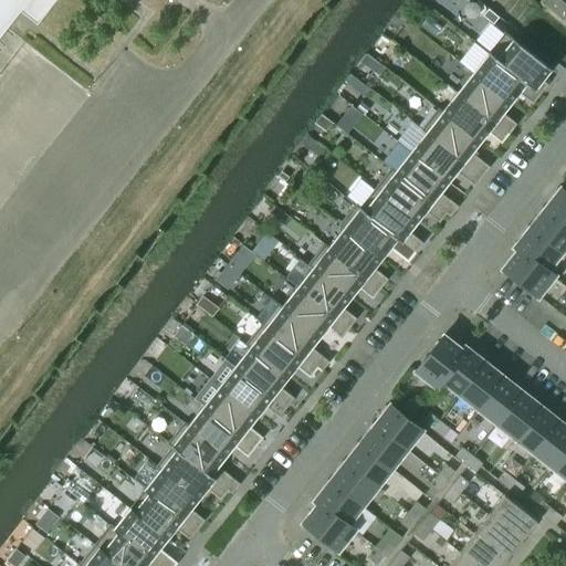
[(52,0),(0,0),(0,24),(17,3),(37,20),(52,0)]
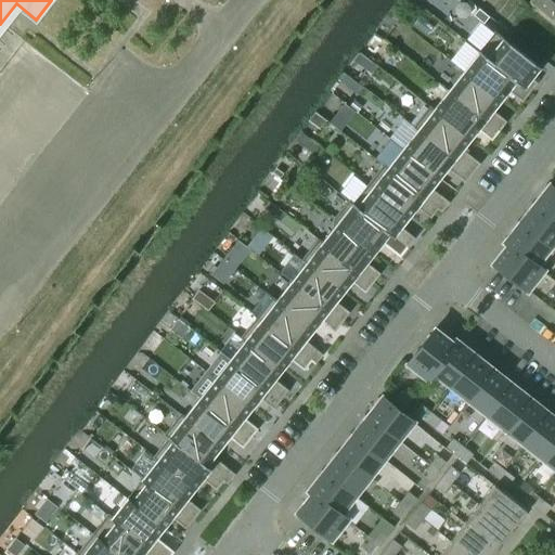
[(554,5),(546,0),(531,0),(530,2),(537,7),(552,18),(554,14),(554,5)]
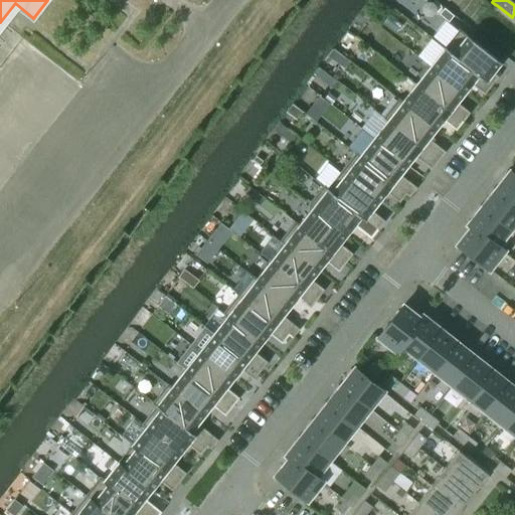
[(444,8),(439,14),(449,22),(454,16),(444,8)]
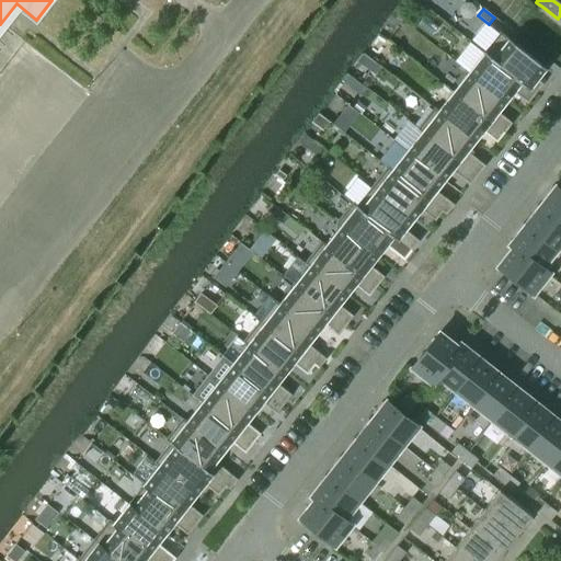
[(499,33),(484,53),(535,93),(542,83),(538,79),(545,69),(546,70),(547,69),(540,64),(540,63),(539,61),(539,63),(515,44),(516,44),(515,43),(514,43),(500,32),(499,33)]
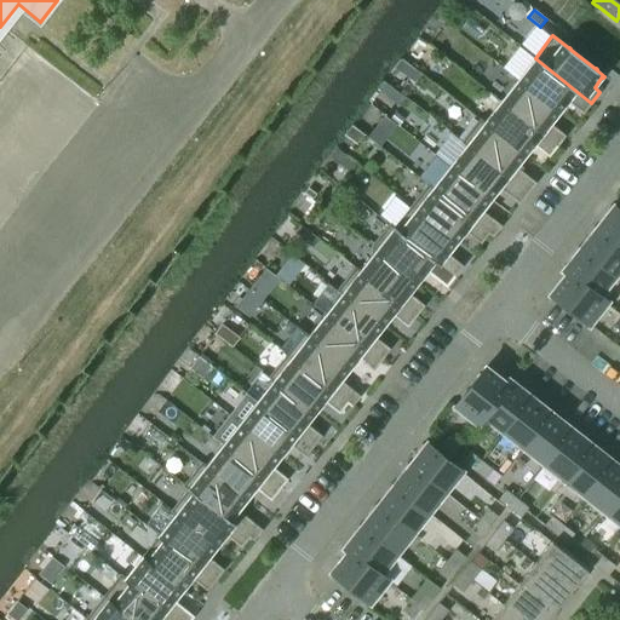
[(535,58),(517,80),(560,113),(568,102),(583,114),(591,103),(535,58)]
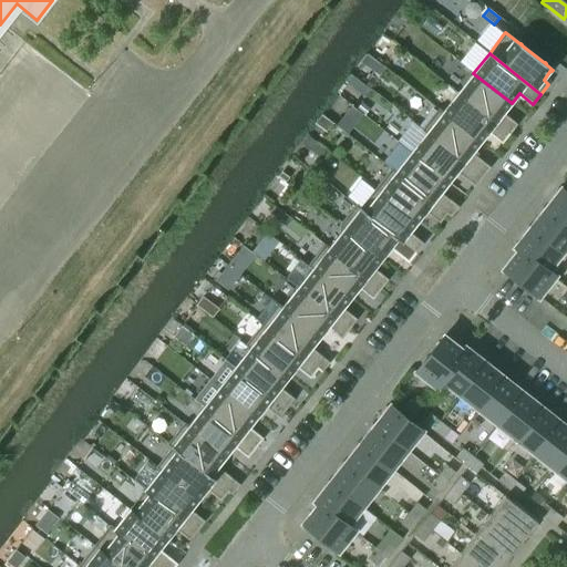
[(473,73),(457,93),(509,134),(517,124),(504,113),(512,103),(473,73)]
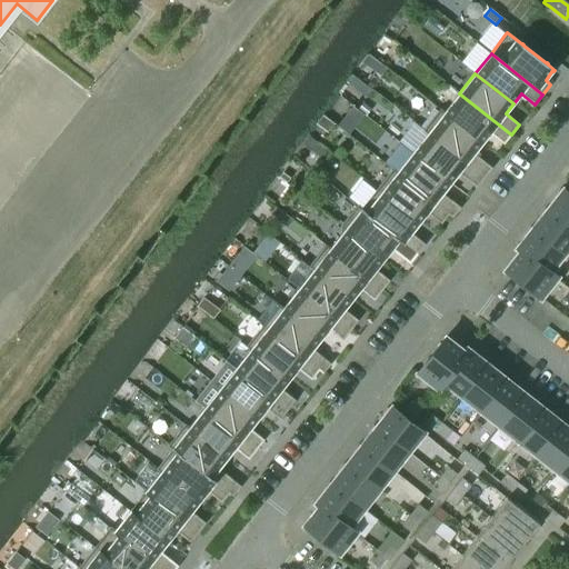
[(445,112),(443,113),(482,143),(490,133),(503,143),(511,135),(459,93),(445,112)]
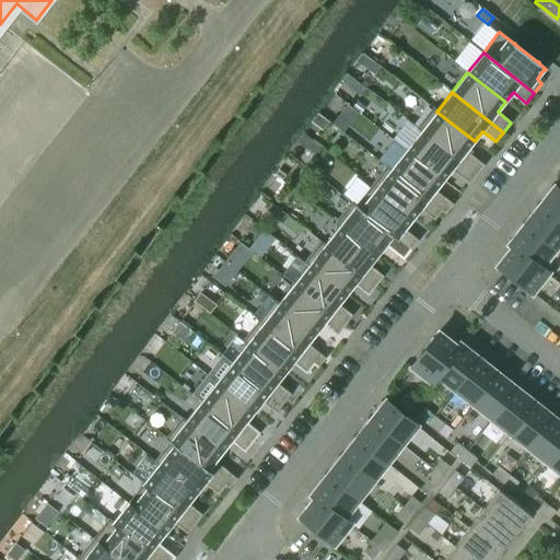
[(433,107),(417,128),(420,131),(421,131),(477,174),(485,165),(466,151),(475,141),(436,112),(438,111),(433,107)]
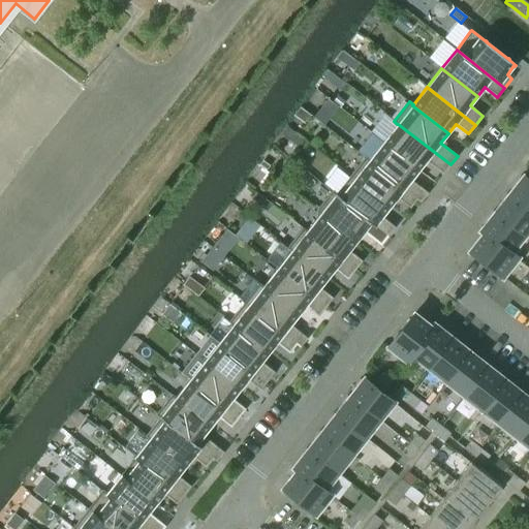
[(384,114),(370,131),(372,133),(418,169),(426,160),(443,174),(450,164),(398,124),(397,124),(394,121),(384,114)]
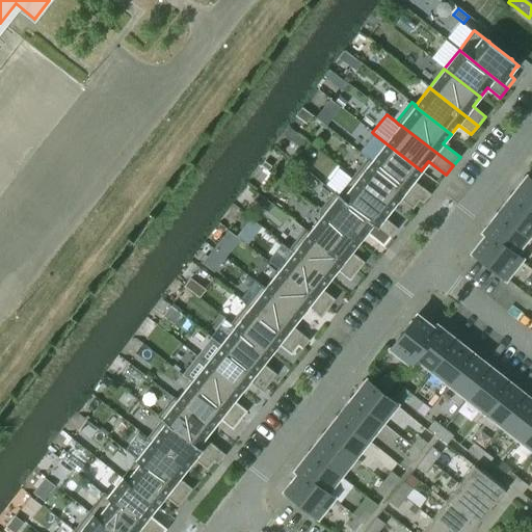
[(374,134),(360,152),(368,158),(371,161),(420,200),(419,201),(423,204),(430,193),(414,181),(421,170),(374,134)]
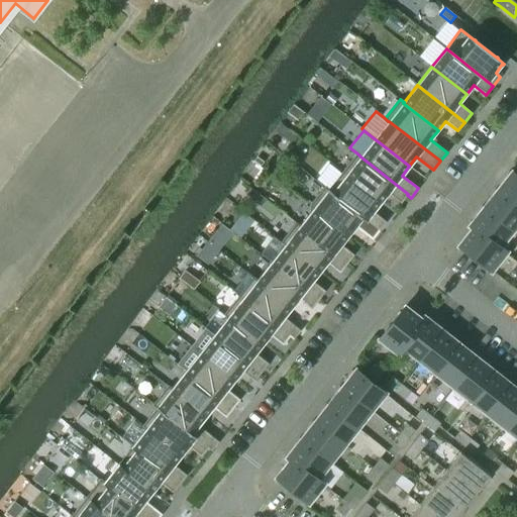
[(357,153),(342,172),(381,202),(388,193),(401,203),(407,195),(408,194),(360,157),(357,153)]
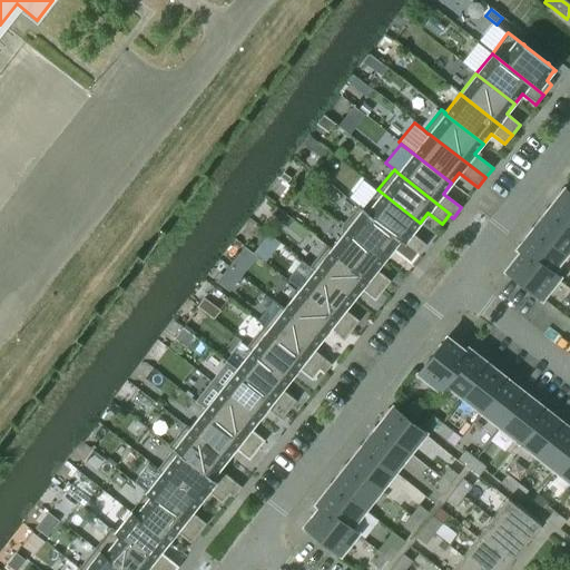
[(362,208),(362,209),(418,254),(425,244),(412,234),(420,223),(377,189),(362,208)]
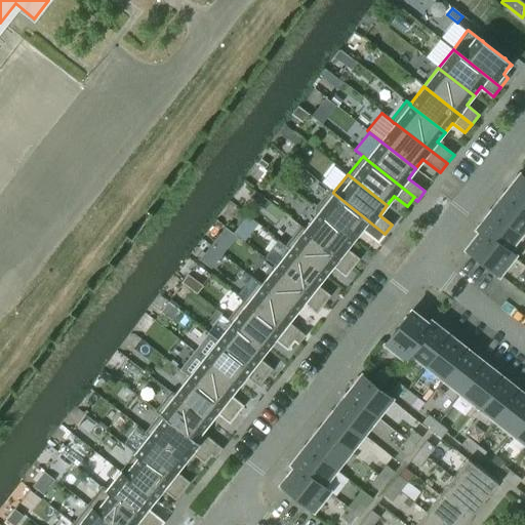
[(524,179),(519,174),(505,193),(524,208),(524,179)]
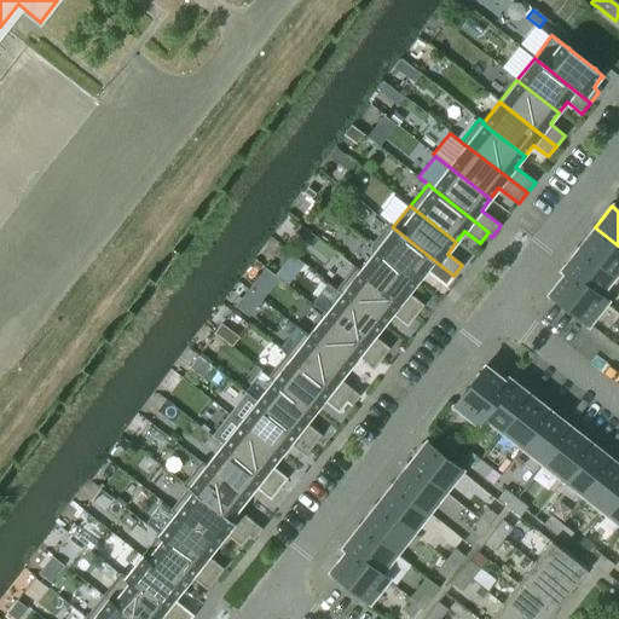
[(389,223),(370,247),(375,250),(376,249),(417,282),(426,271),(446,287),(453,276),(393,227),(393,226),(389,223)]
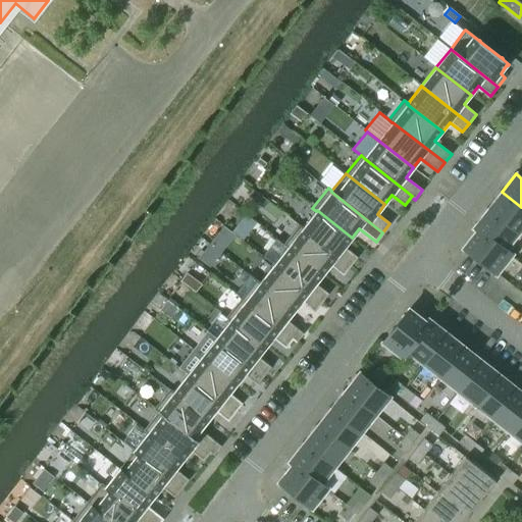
[(521,207),(502,192),(487,209),(521,236),(521,233),(521,207)]
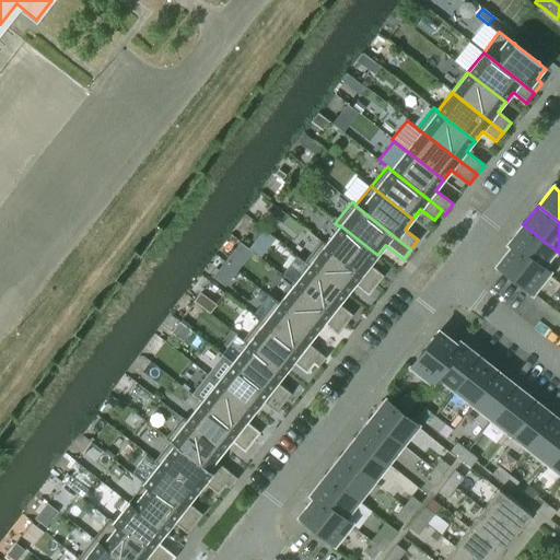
[(523,224),(509,243),(548,273),(549,272),(545,270),(559,253),(523,224)]
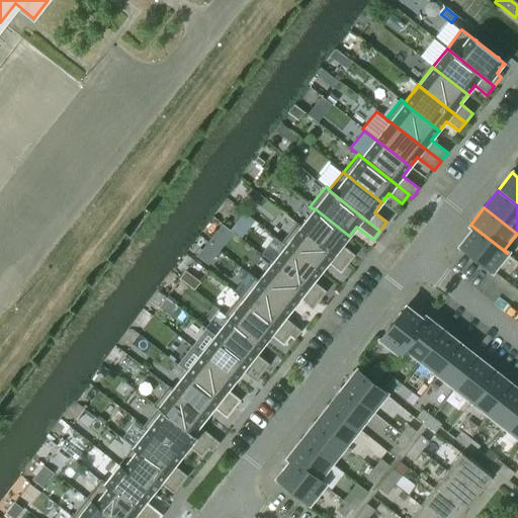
[(300,226),(300,227),(347,264),(354,255),(342,245),(349,236),(315,208),(314,209),(300,226)]
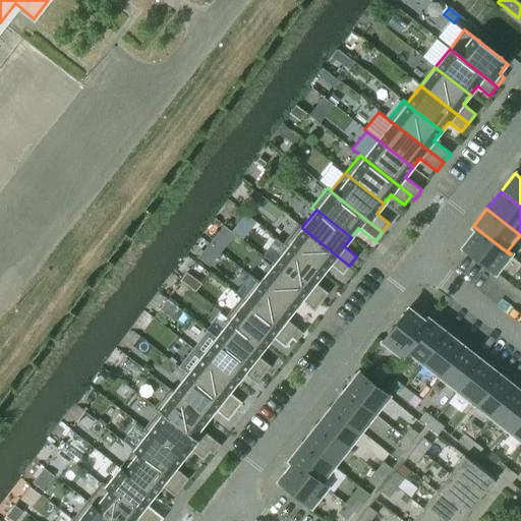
[(298,224),(283,244),(287,247),(287,246),(323,274),(330,265),(342,275),(349,266),(302,228),(302,227),(298,224)]
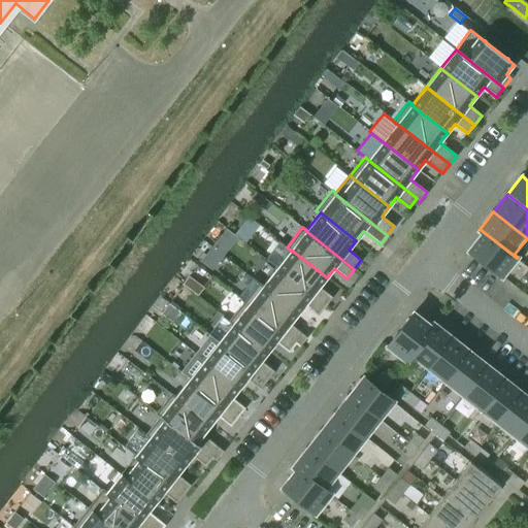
[(482,232),(468,250),(474,255),(474,256),(492,269),(502,276),(517,258),(480,229),(479,230),(482,232)]
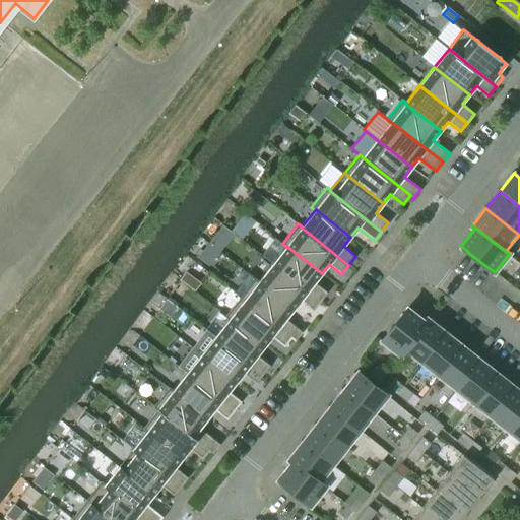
[(286,247),(272,264),(320,302),(327,293),(315,282),(322,273),(286,246),(286,247)]
